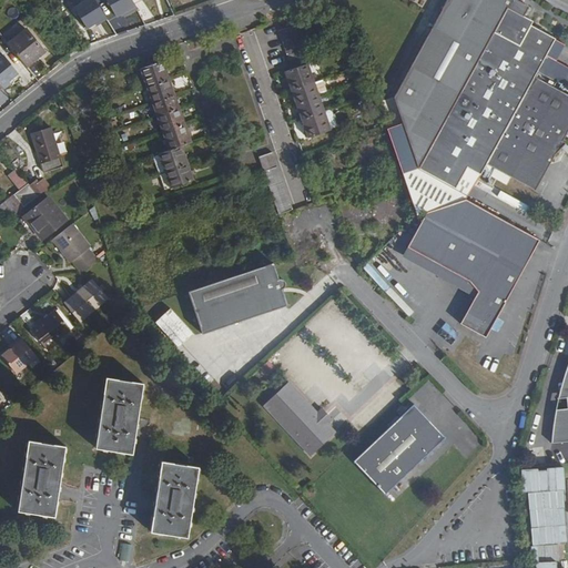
[(107,0),(115,18),(137,7),(132,0),(107,0)]
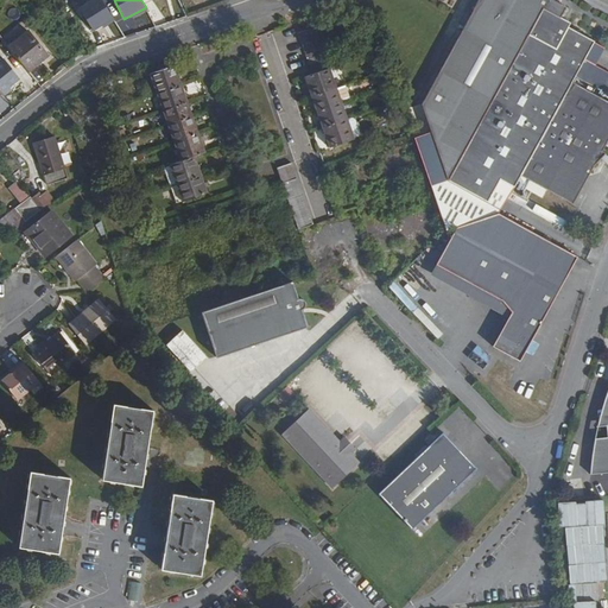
[(575,77),(597,37),(571,21),(574,18),(565,13),(569,5),(559,0),(479,0),(425,102),(453,177),(491,198),(504,176),(518,183),(524,172),(575,77)]
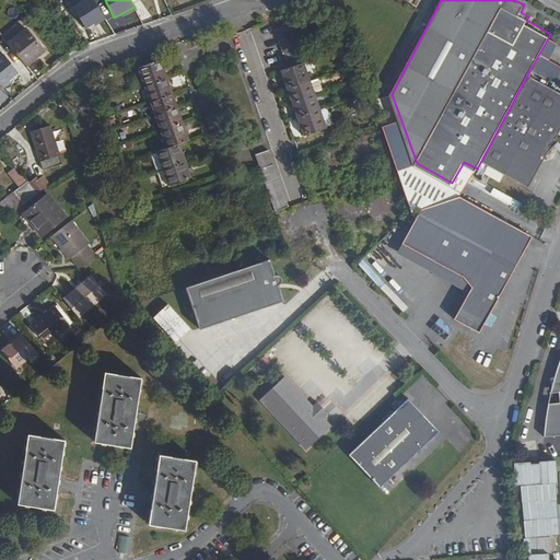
[(293,22),(291,14),(280,19),(283,25),(293,22)]
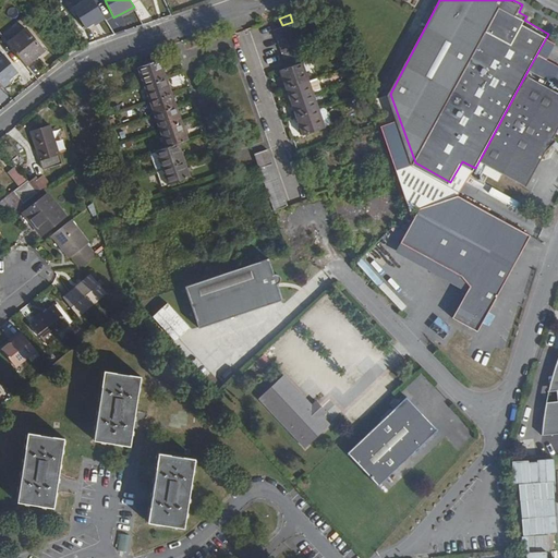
[(295,32),(292,24),(277,28),(280,37),(295,32)]
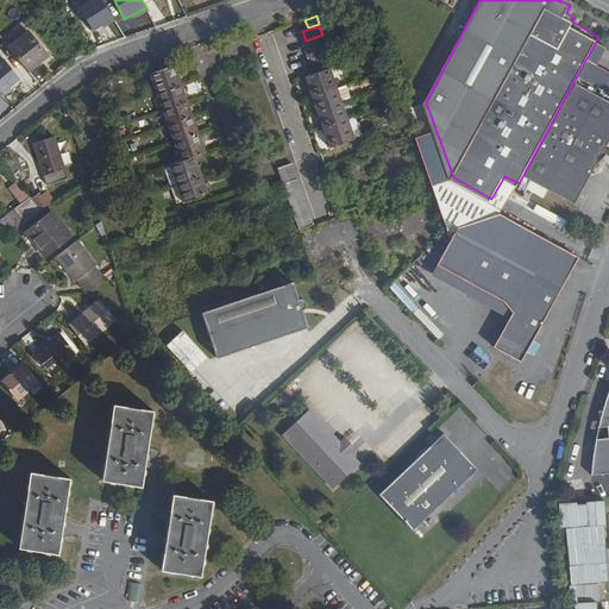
[(48,52),(29,29),(8,44),(29,68),(48,52)]
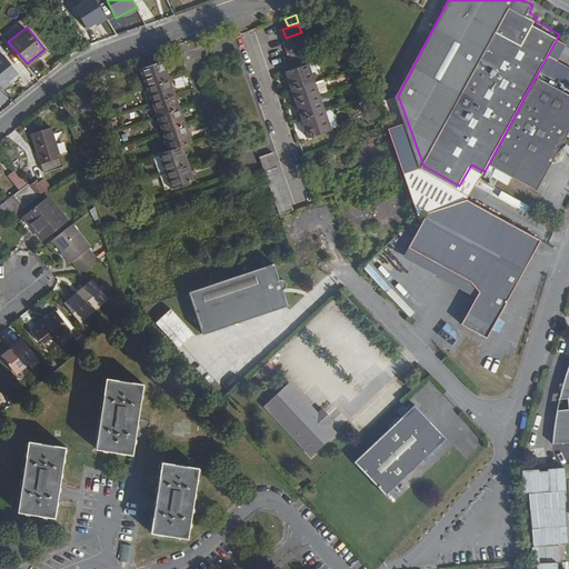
[(303,39),(301,32),(286,38),(288,45),(303,39)]
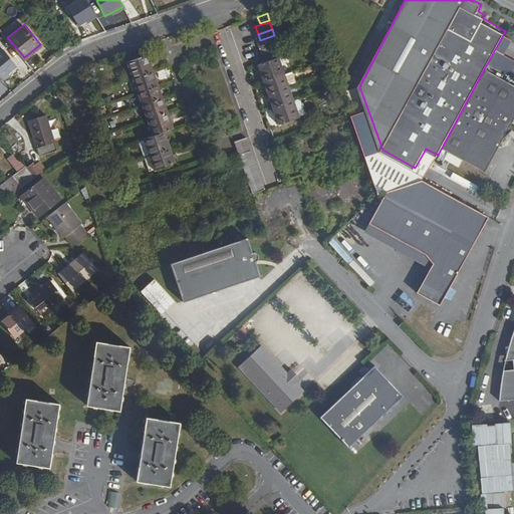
[(276,42),(274,35),(260,40),(262,47),(276,42)]
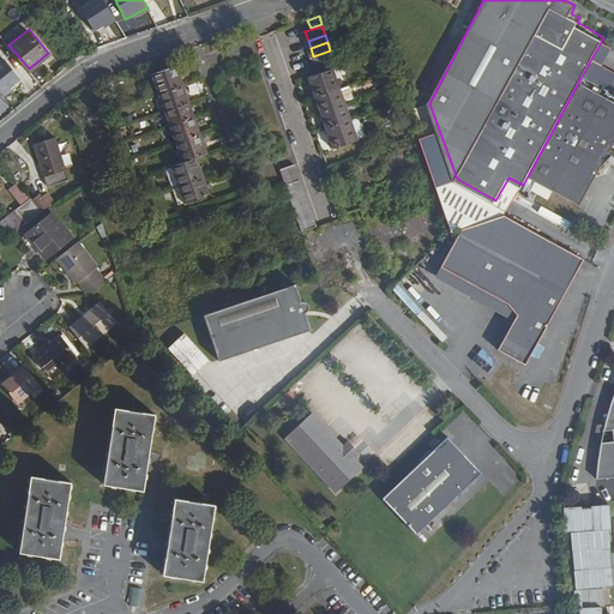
[(20,77),(0,43),(0,70),(2,74),(0,77),(6,86),(20,77)]
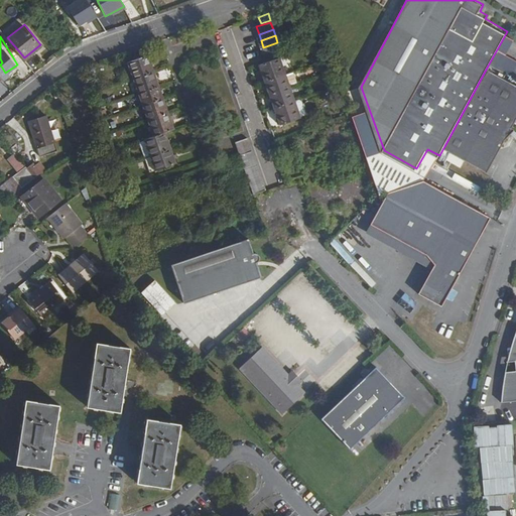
[(280,50),(277,42),(263,47),(266,54),(280,50)]
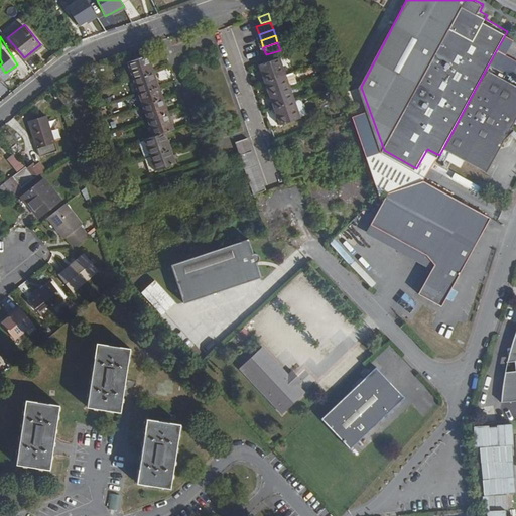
[(282,56),(280,50),(266,54),(268,61),(280,57),(282,56)]
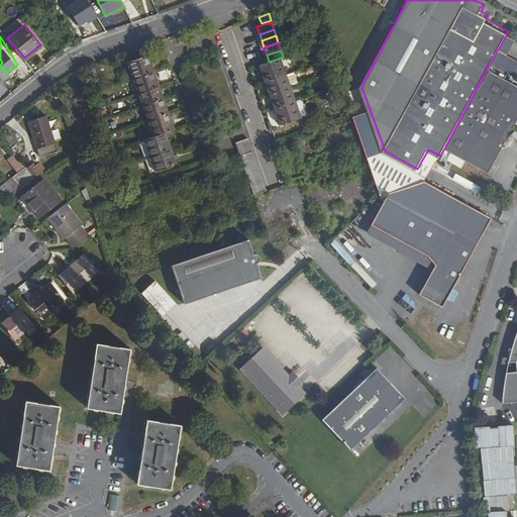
[(157,72),(150,55),(132,62),(137,78),(157,72)]
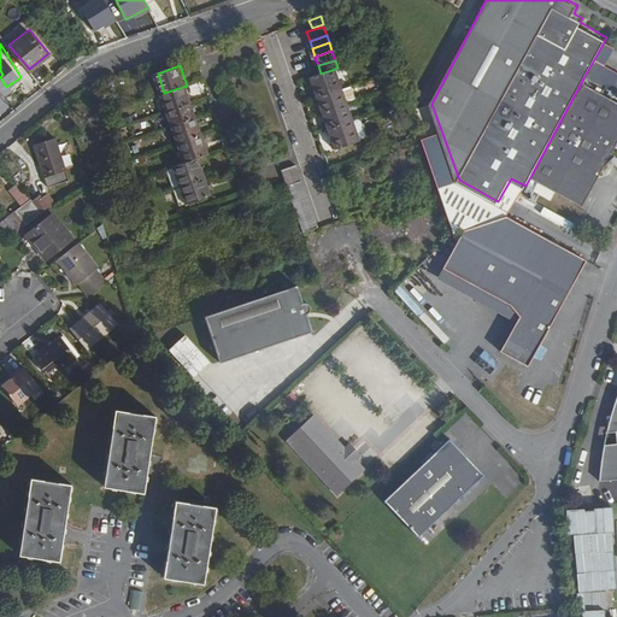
[(342,89),(335,69),(321,74),(312,77),(318,98),(342,89)]
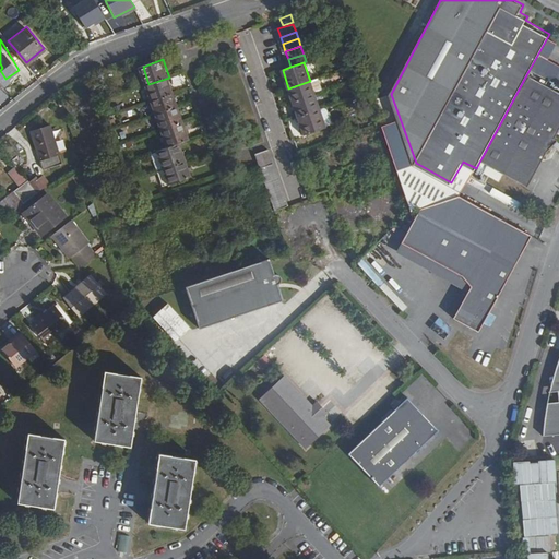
[(530,183),(558,128),(558,86),(528,71),(482,158),(530,183)]
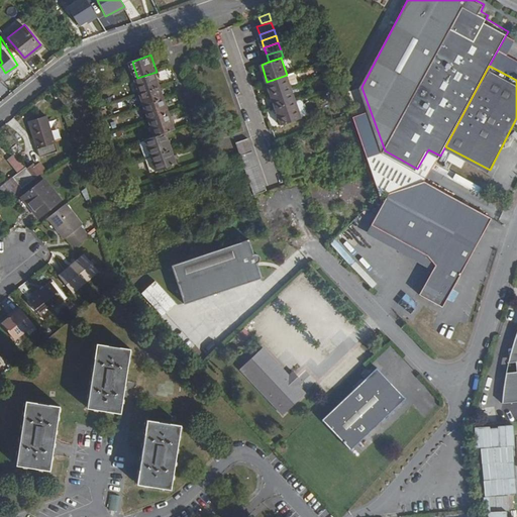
[(162,86),(157,72),(137,78),(142,93),(162,86)]
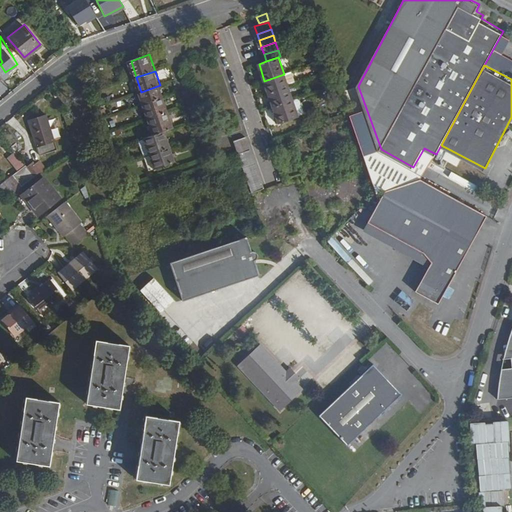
[(288,86),(284,74),(264,81),(269,93),(288,86)]
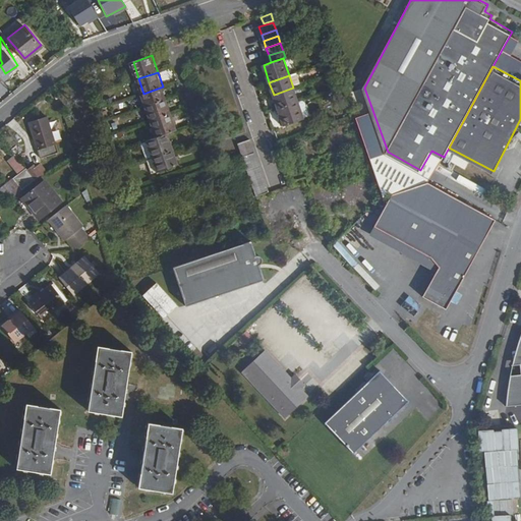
[(167,99),(163,87),(143,94),(149,106),(167,99)]
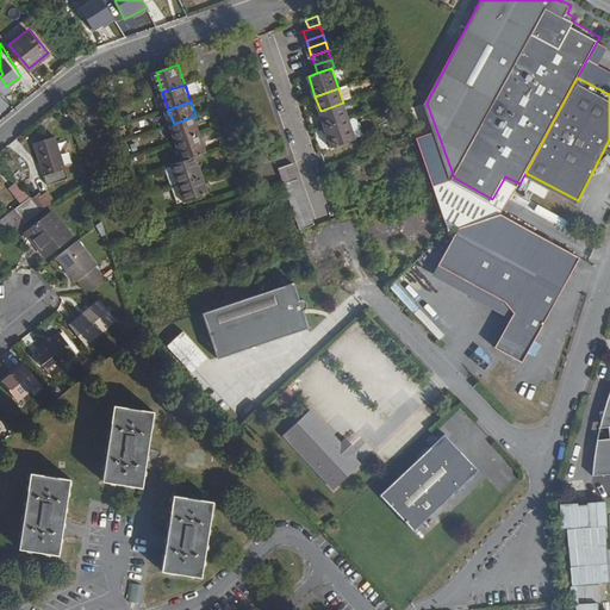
[(349,119),(343,103),(321,111),(327,128),(349,119)]
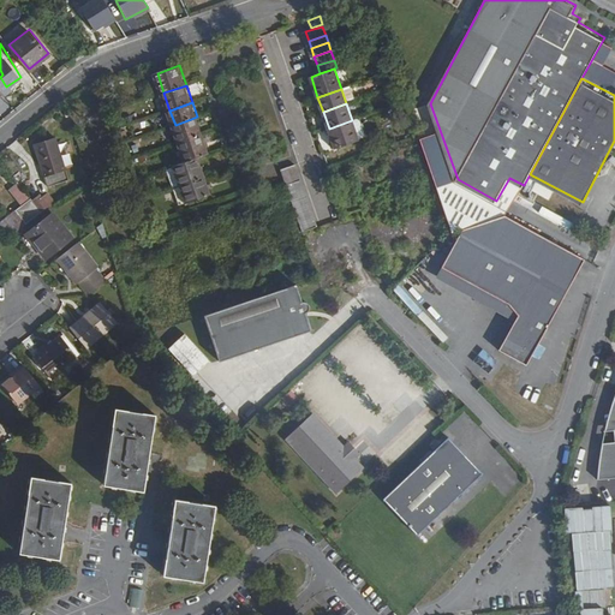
[(203,133),(197,117),(175,125),(180,141),(203,133)]
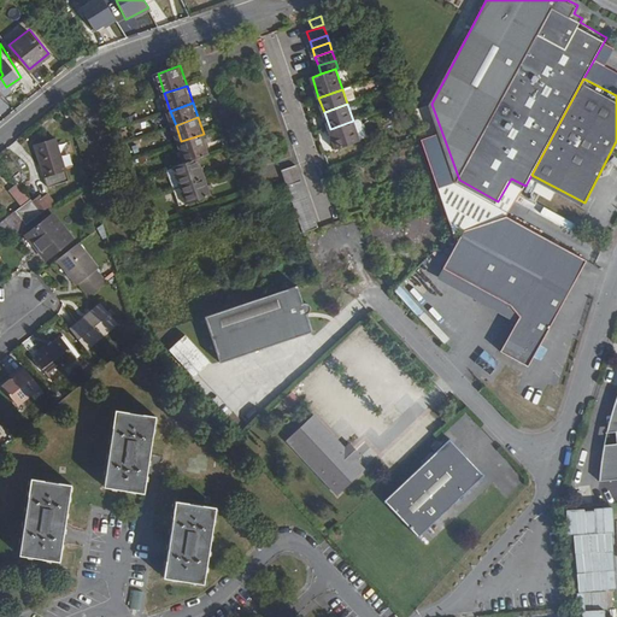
[(360,142),(353,121),(330,129),(336,150),(360,142)]
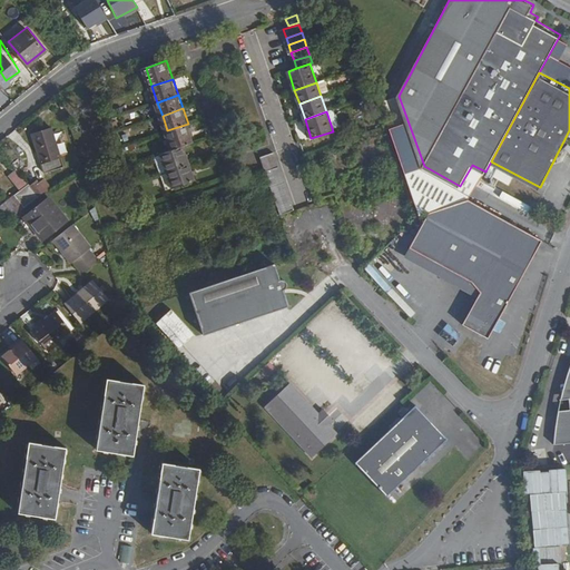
[(195,141),(188,124),(167,130),(174,148),(185,145),(195,141)]
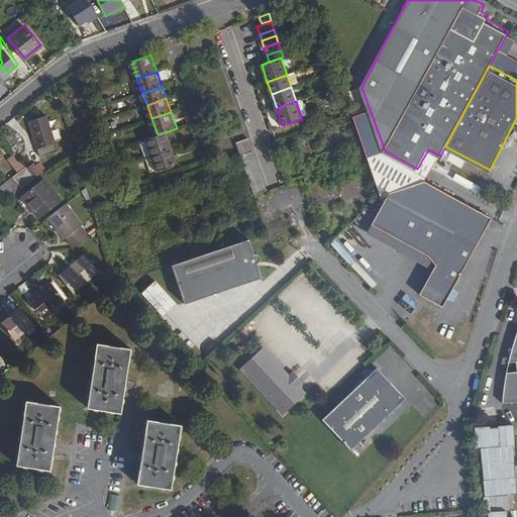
[(59,148),(47,113),(28,119),(40,153),(59,148)]
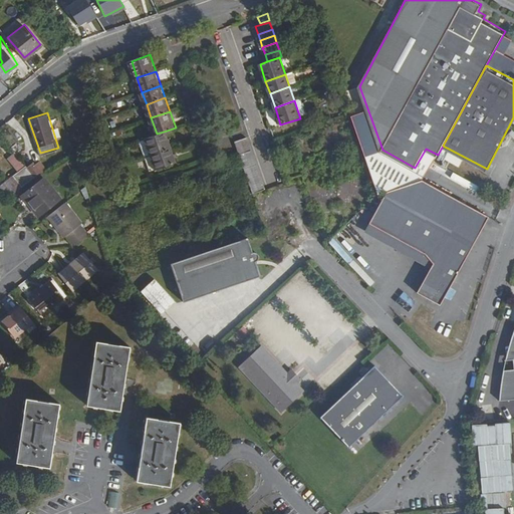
[(173,148),(167,131),(157,134),(148,137),(154,155),(173,148)]
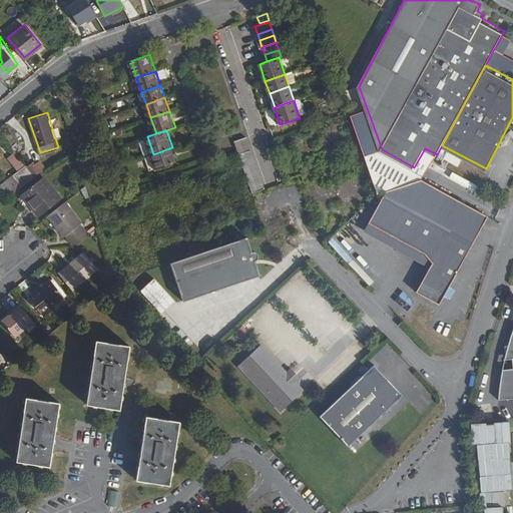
[(250,143),(247,136),(236,140),(238,147),(250,143)]
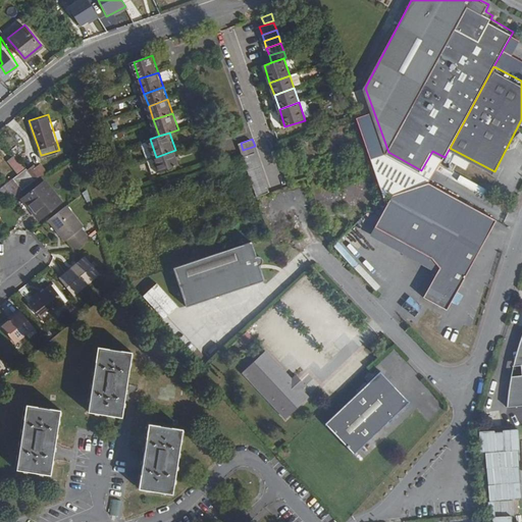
[(257,152),(255,146),(243,150),(245,156),(257,152)]
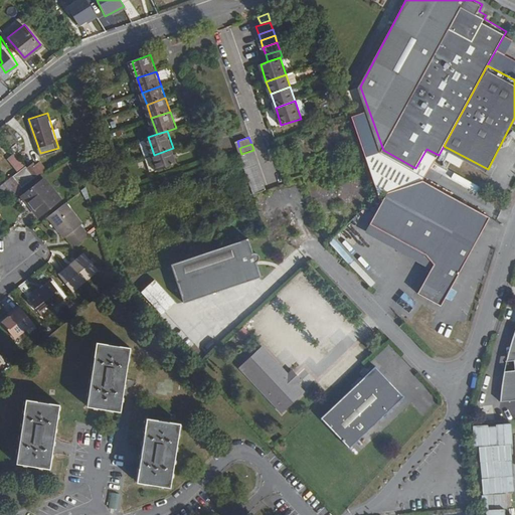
[(178,161),(173,148),(154,155),(159,168),(178,161)]
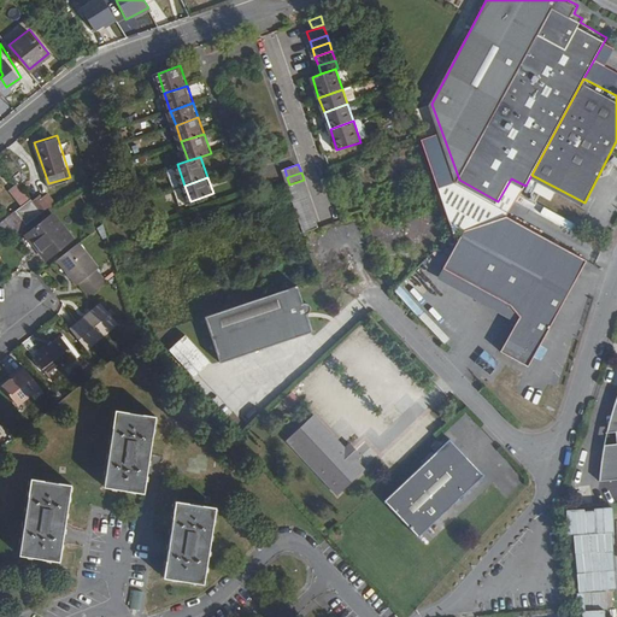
[(307,188),(304,180),(289,184),(292,193),(307,188)]
